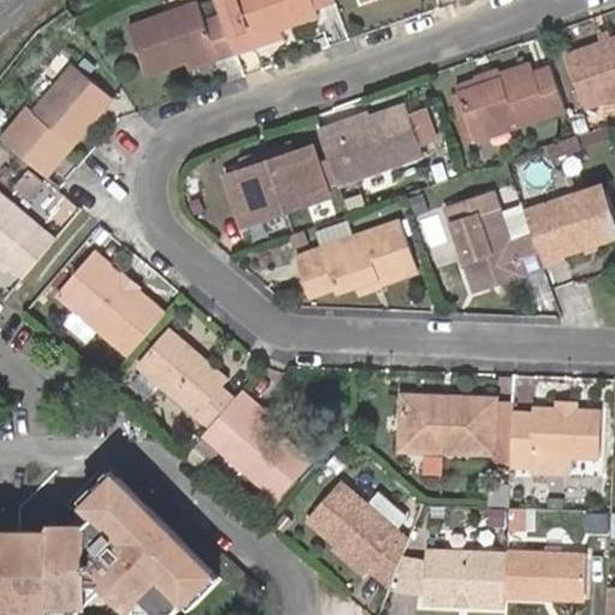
[(215,0),(221,16),(234,53),(234,54),(255,48),(251,39),(278,29),(316,16),(315,10),(338,3),(336,0),(215,0)]
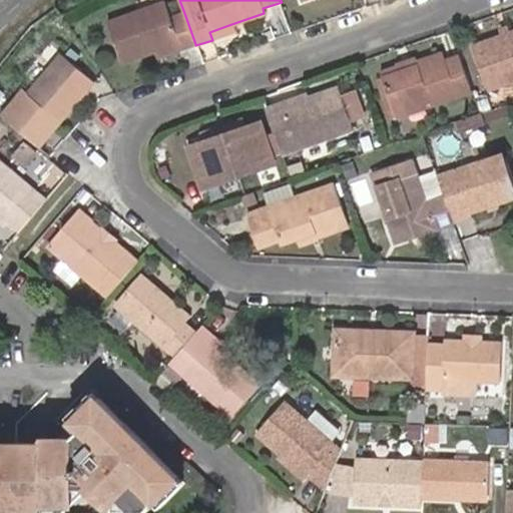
[(195,44),(184,13),(171,17),(163,1),(107,21),(120,61),(154,49),(177,41),(180,49),(195,44)]
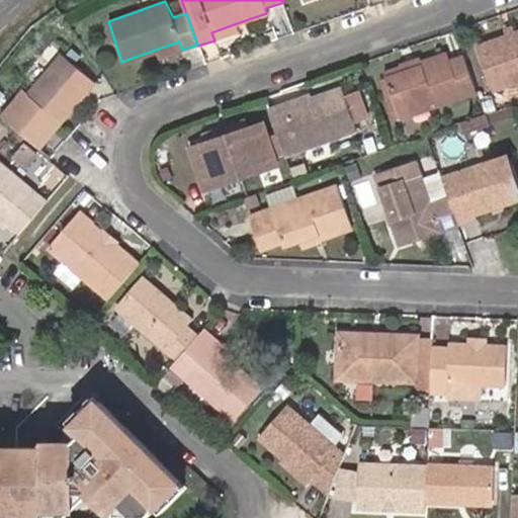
[(236,32),(234,24),(211,32),(214,40),(236,32)]
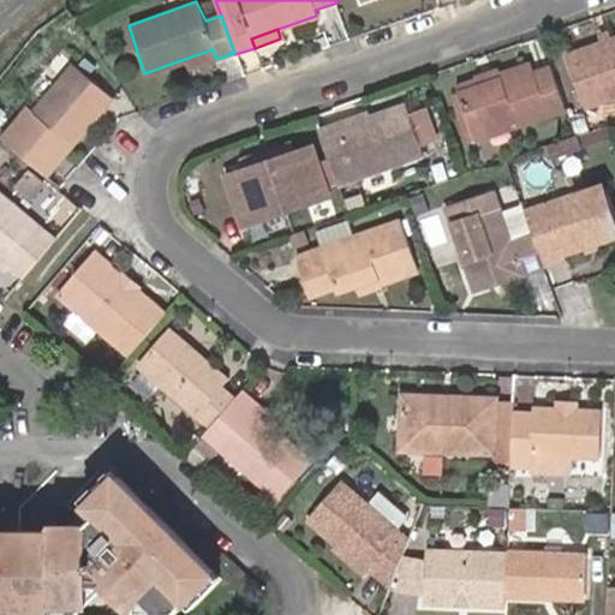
[(601,35),(603,41),(613,37),(610,31),(601,35)]
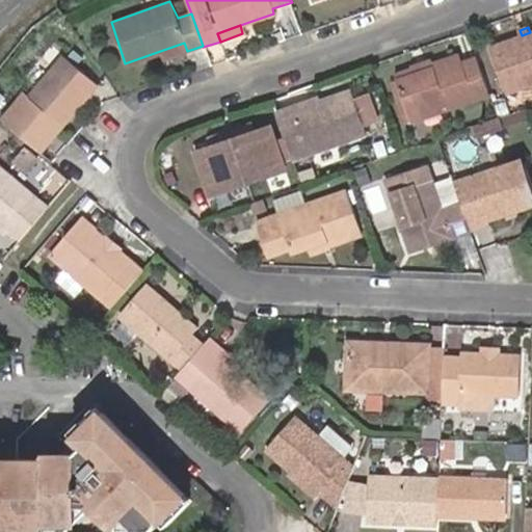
[(531,31),(530,32),(522,35),(489,46),(506,92),(531,82),(531,31)]
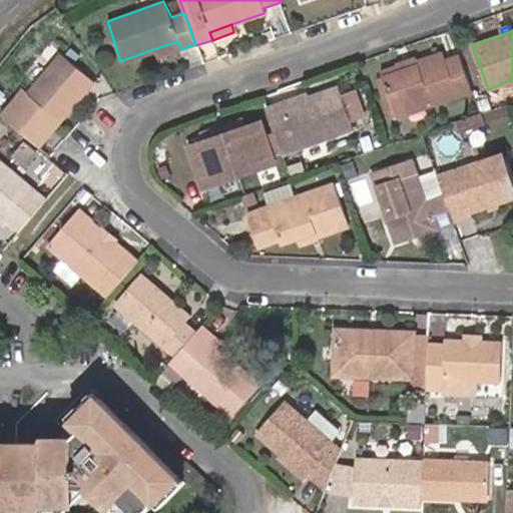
[(177,41),(154,49),(157,57),(180,49),(177,41)]
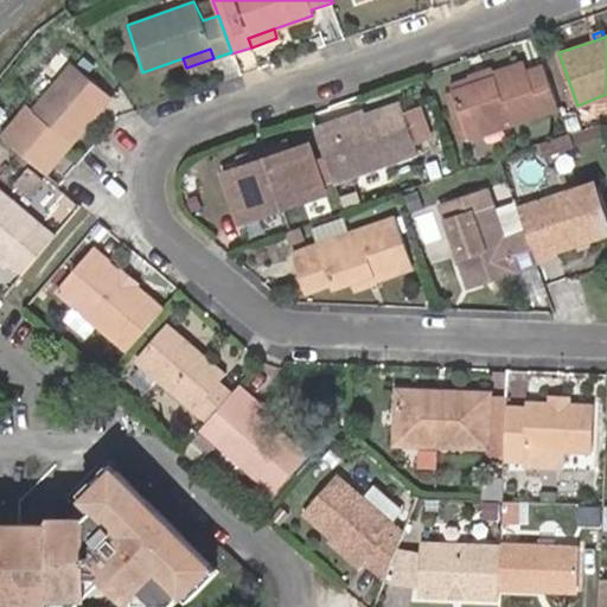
[(448,88),(452,93),(526,66),(523,62),(493,71),(492,69),(470,77),(471,80),(448,88)]
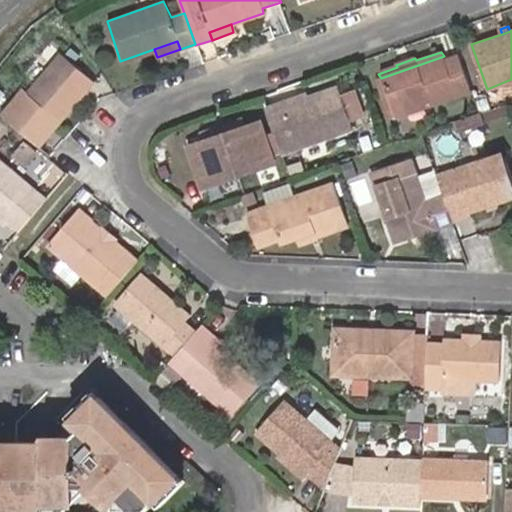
[(1,116),(40,148),(61,122),(94,83),(64,56),(30,96),(23,90),(1,116)]
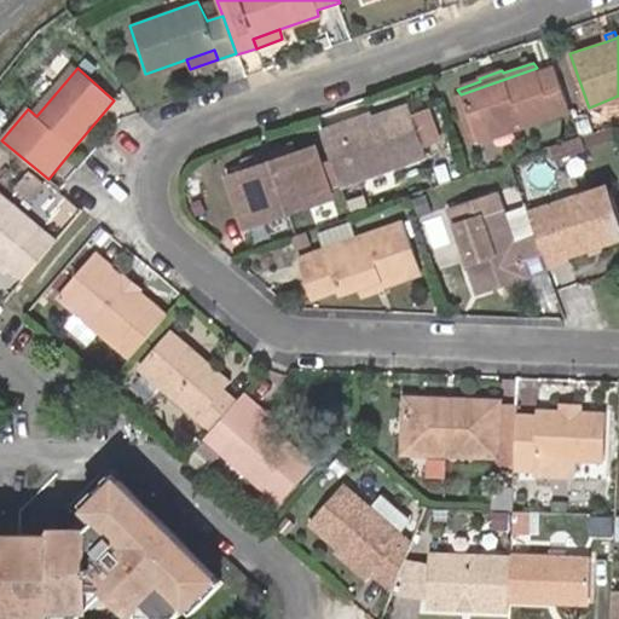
[(570,110),(556,68),(539,74),(537,68),(461,94),(476,143),(570,110)]
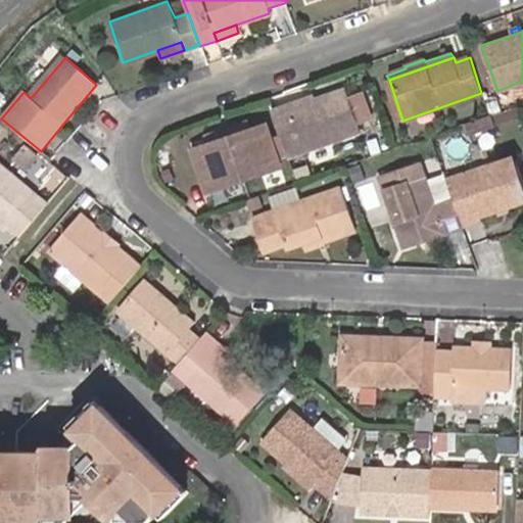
[(402,121),(389,80),(384,83),(397,122),(402,121)]
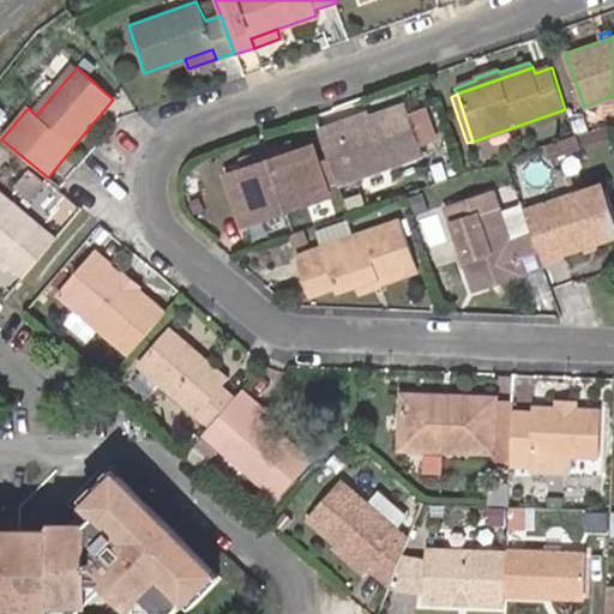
[(321,137),(338,185),(422,155),(405,107),(368,120),(321,137)]
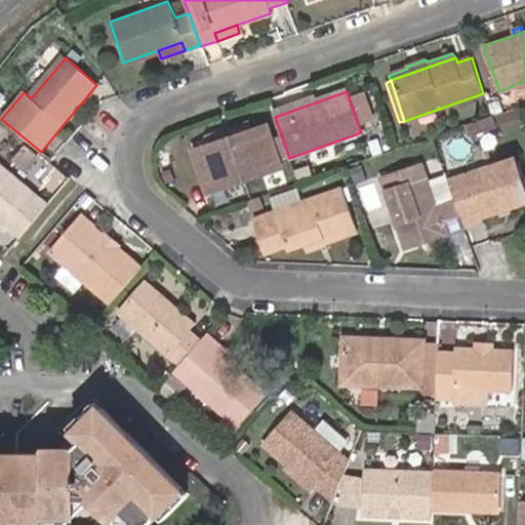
[(314,99),(274,113),(275,117),(315,103),(314,99)]
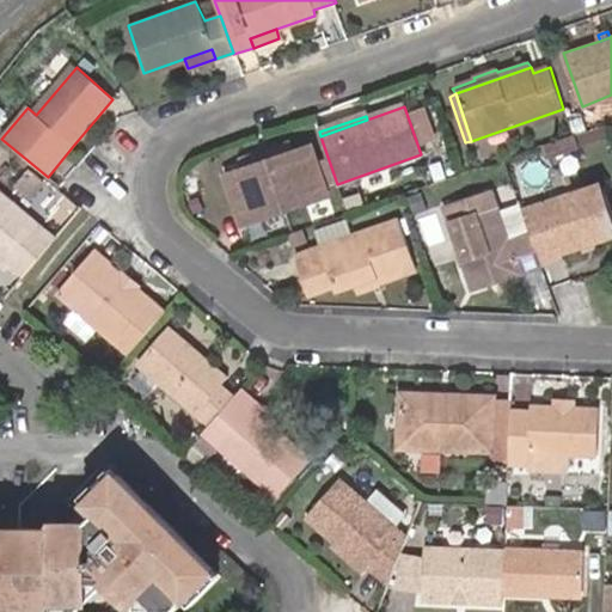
[(288,145),(265,154),(286,210),(328,196),(311,147),(292,154),(288,145)]
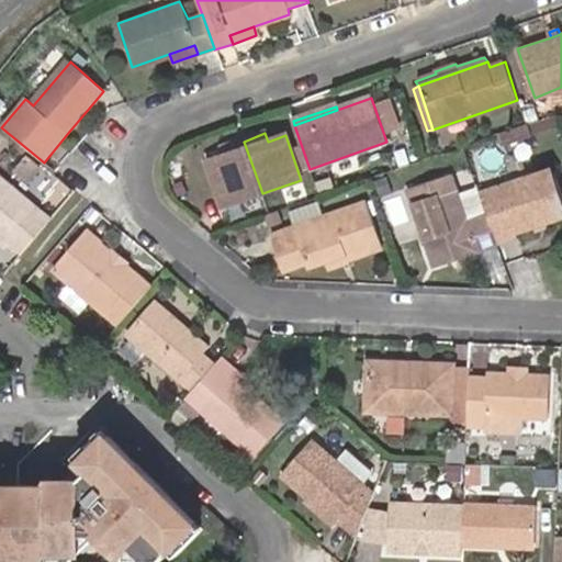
[(262,193),(244,142),(222,149),(225,156),(206,163),(223,208),(262,193)]
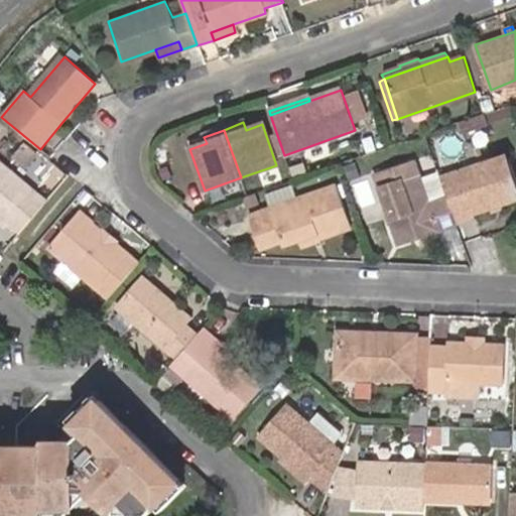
[(515,186),(505,154),(490,159),(505,203),(515,198),(515,186)]
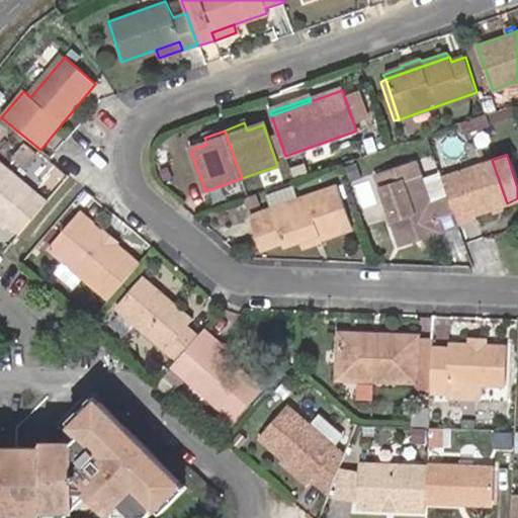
[(492,160),(442,175),(450,196),(458,221),(473,216),(492,208),(497,206),(501,205),(507,203),(492,160)]
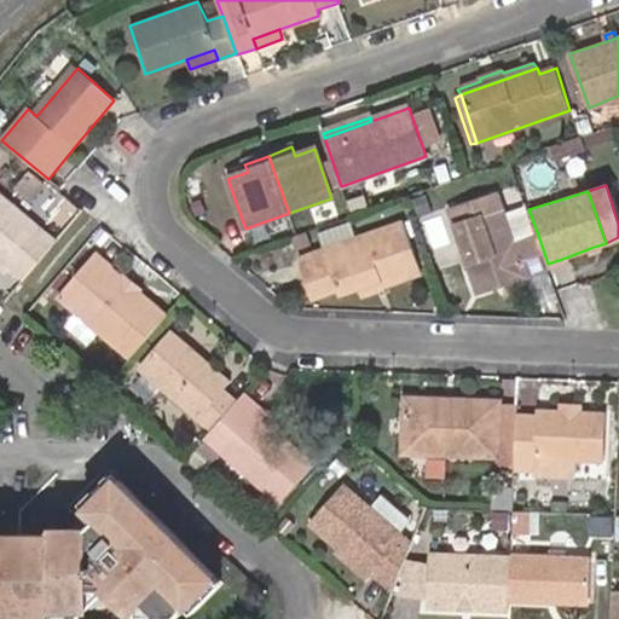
[(524,278),(549,270),(538,235),(528,209),(526,204),(504,212),(498,192),(452,209),(469,259),(473,267),(480,290),(522,275),(524,278)]
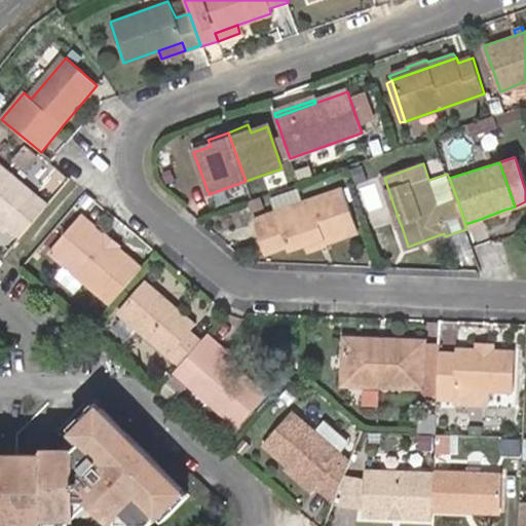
[(0,219),(10,228),(19,236),(43,209),(34,200),(37,197),(0,164),(0,219)]
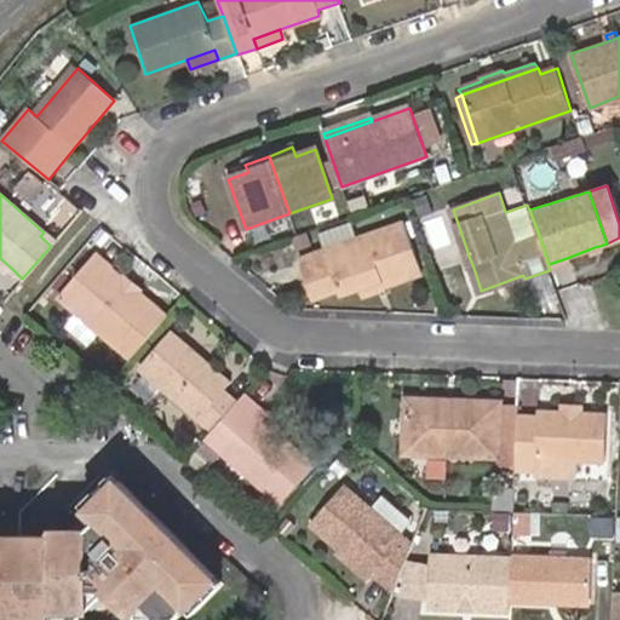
[(383,282),(384,286),(422,273),(405,225),(360,241),(351,218),(316,230),(320,239),(325,253),(298,262),(310,297),(336,290),(338,298),(360,291),(383,282)]
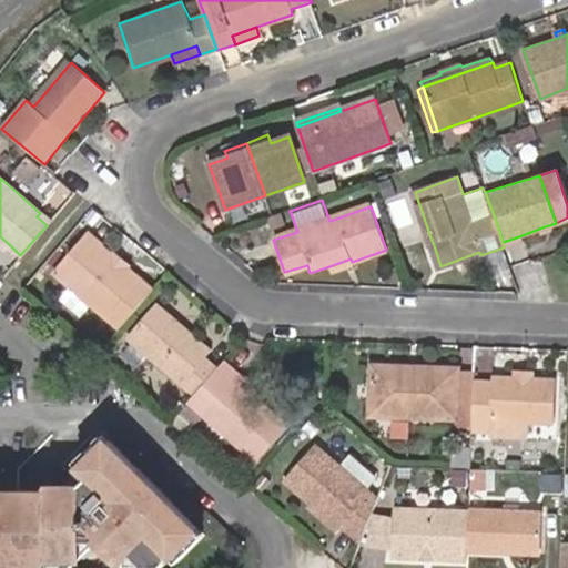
[(293,219),(290,211),(266,220),(269,227),(293,219)]
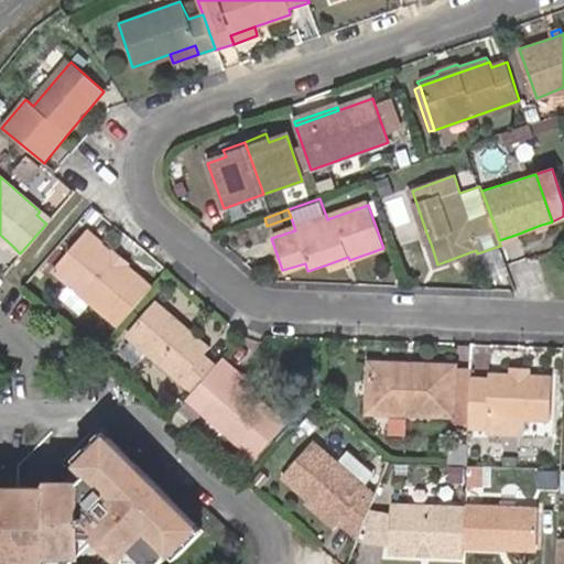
[(117,329),(152,289),(139,277),(125,264),(119,271),(96,249),(100,245),(87,232),(54,271),(104,316),(117,329)]
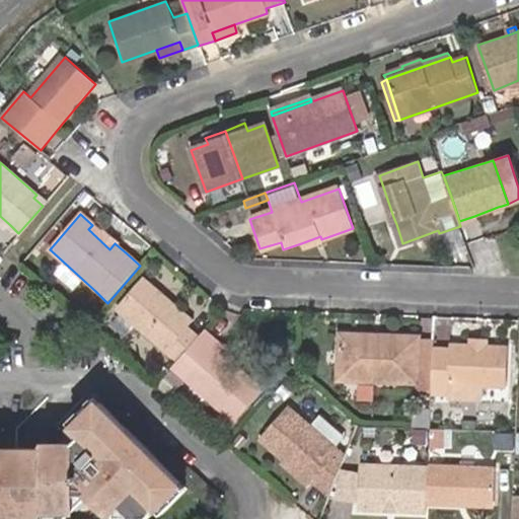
[(0,225),(5,230),(10,225),(0,216),(0,225)]
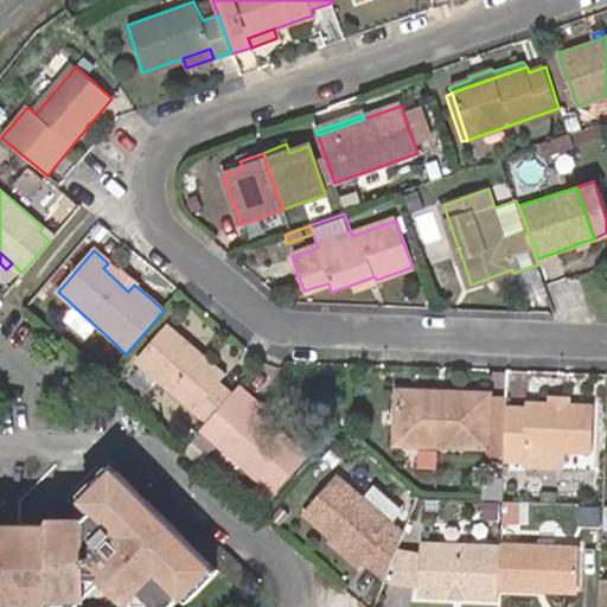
[(555,253),(537,259),(538,264),(556,257),(555,253)]
